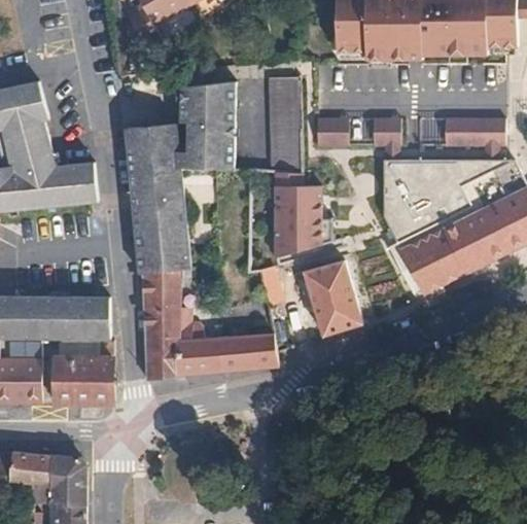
[(138,0),(152,26),(189,5),(186,0),(138,0)]
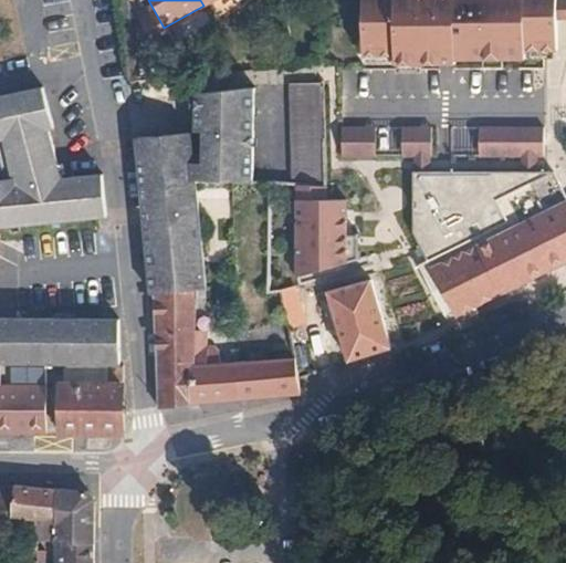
[(363,0),(363,55),(395,55),(395,64),(439,63),(439,59),(525,59),(525,51),(557,50),(557,0),(363,0)]
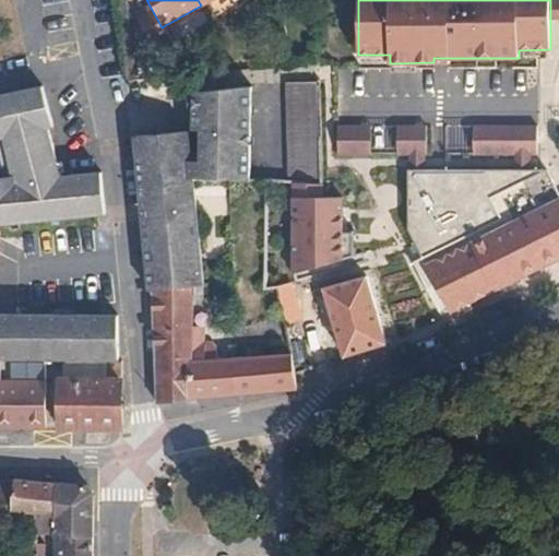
[(145,81),(164,79),(163,67),(144,68),(145,81)]
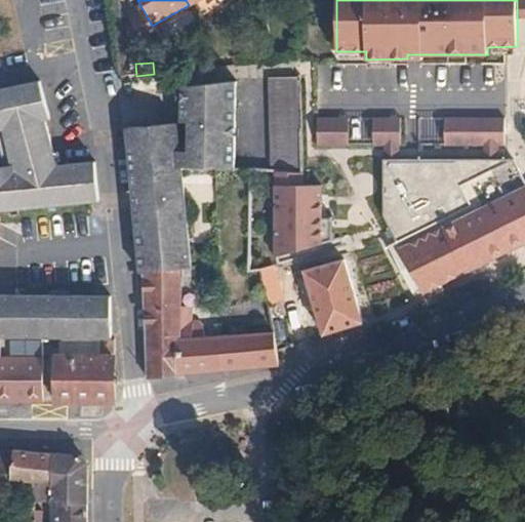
[(0,210),(95,202),(93,170),(92,162),(56,165),(45,121),(34,81),(0,89),(0,118),(11,170),(5,171),(4,166),(0,166),(0,210)]
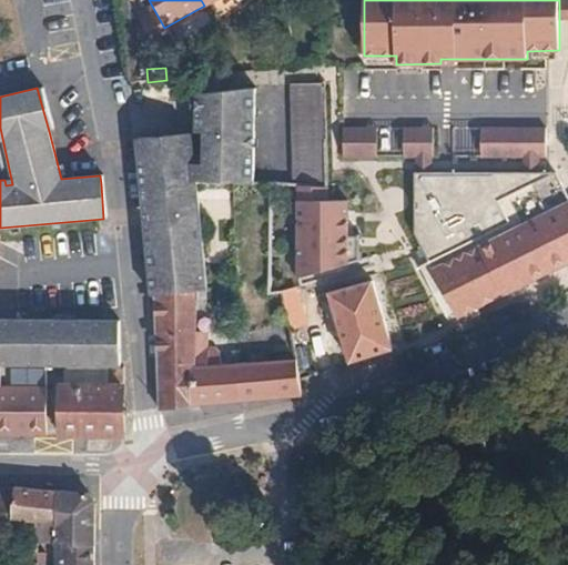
[(195,113),(254,115),(255,89),(196,93),(195,113)]
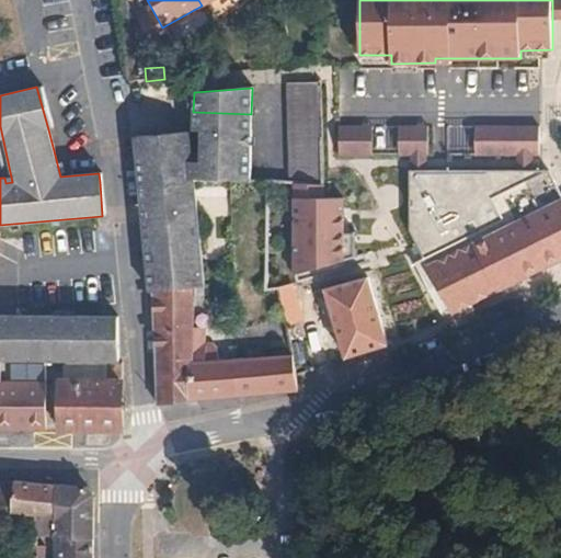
[(201,131),(251,131),(251,114),(193,112),(192,131),(201,131)]
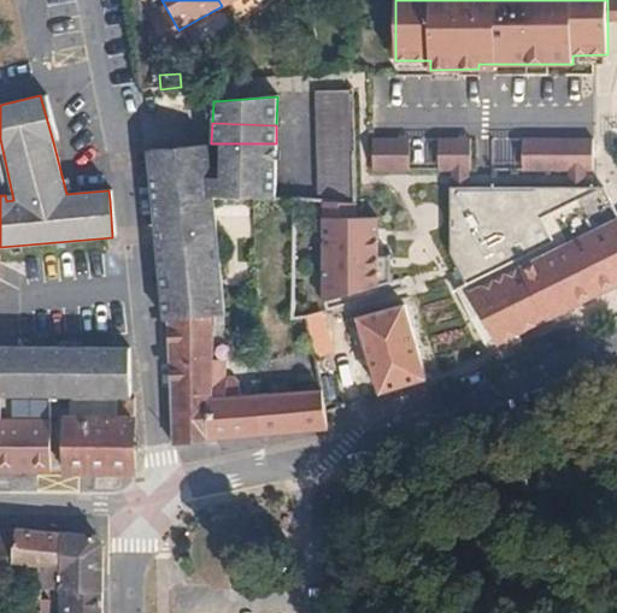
[(375,137),(376,175),(476,171),(475,134),(375,137)]
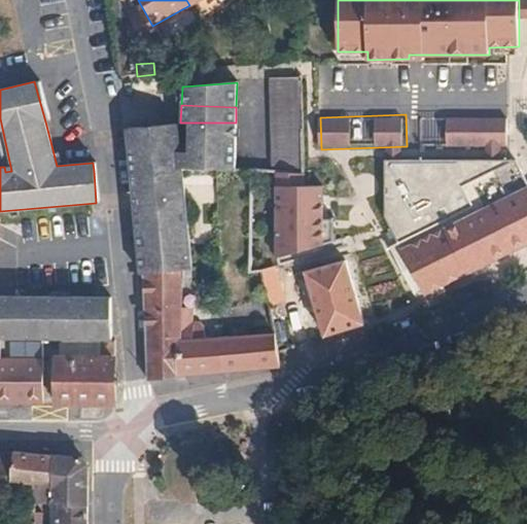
[(424,145),(510,147),(510,117),(425,115),(424,145)]
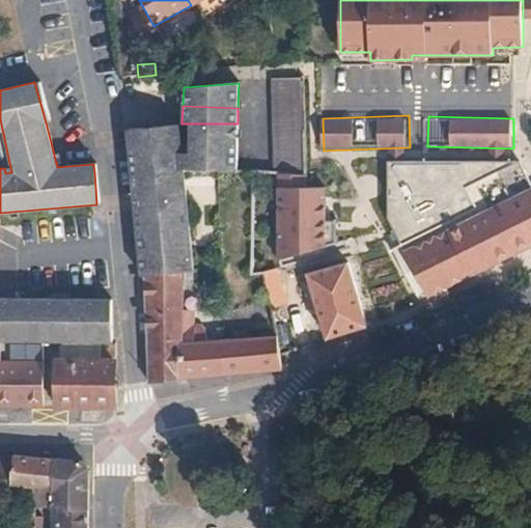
[(0,149),(4,168),(5,173),(11,172),(0,119),(0,149)]
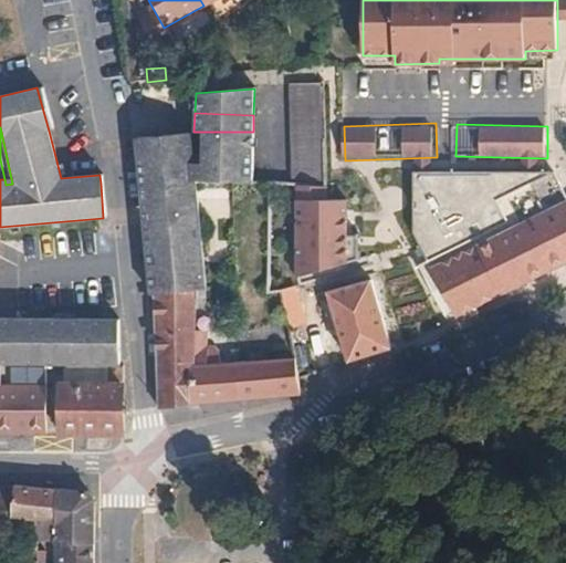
[(192,163),(195,184),(231,184),(252,184),(253,132),(202,132),(202,164),(192,163)]
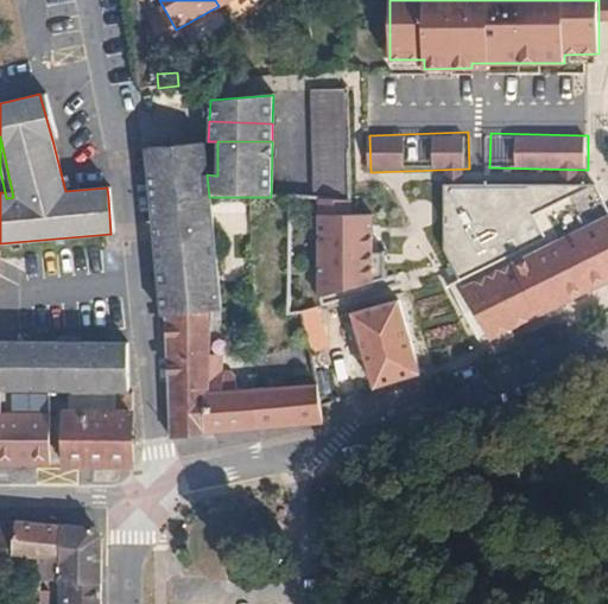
[(209,197),(207,175),(203,142),(146,148),(149,172),(146,172),(160,317),(165,317),(209,312),(221,310),(209,197)]
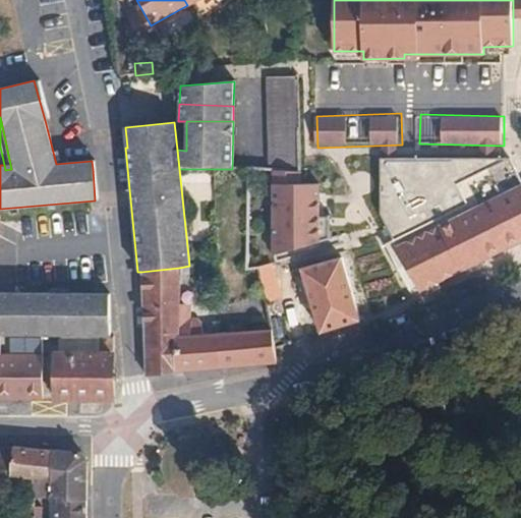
[(396,242),(385,246),(411,295),(520,241),(520,183),(511,160),(380,161),(380,219),(391,235),(396,242)]
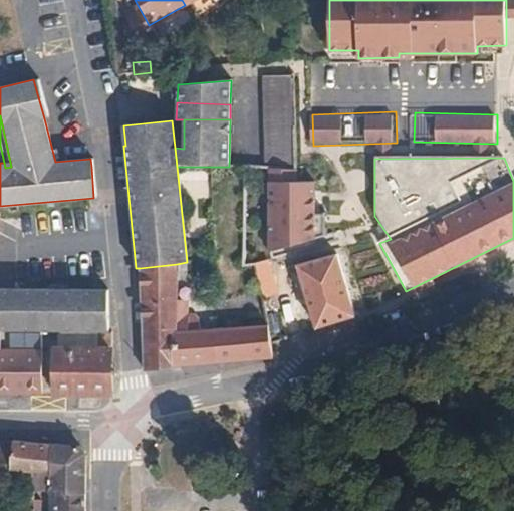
[(293,169),(267,168),(265,251),(268,261),(314,249),(313,183),(293,182),(293,169)]
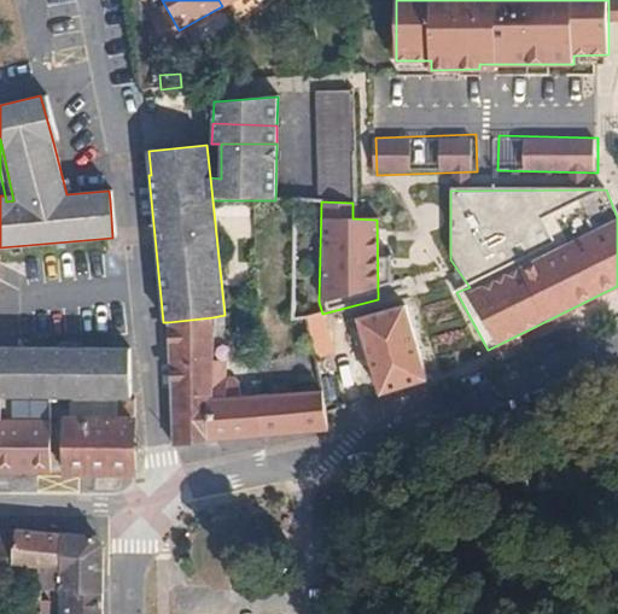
[(380,395),(426,380),(403,307),(359,320),(380,395)]
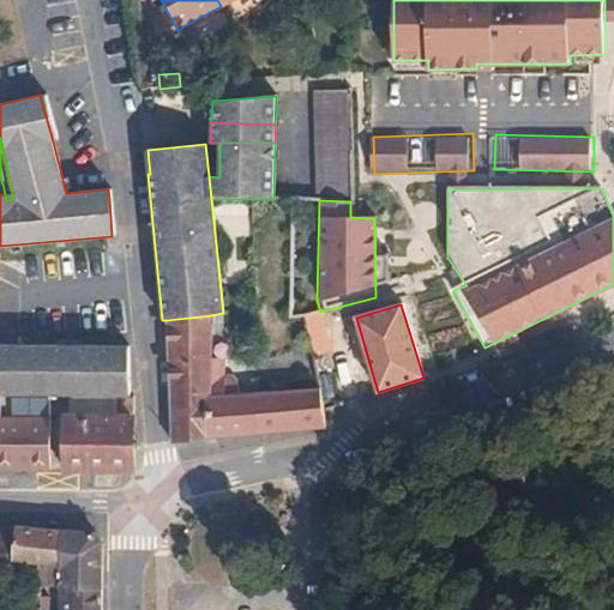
[(223,313),(211,315),(210,336),(222,336),(223,313)]
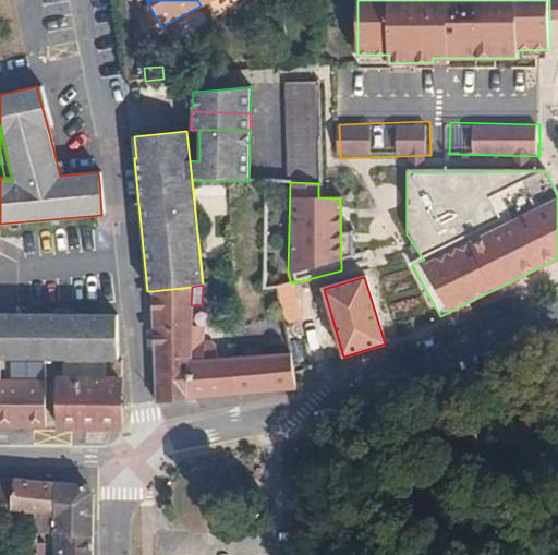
[(192,287),(152,291),(156,401),(185,398),(191,326),(191,305),(192,287)]
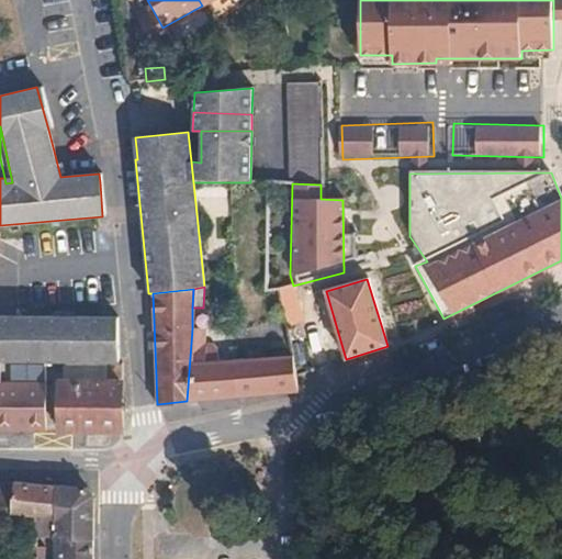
[(0,362),(60,364),(110,365),(119,365),(121,362),(116,319),(0,315),(0,362)]
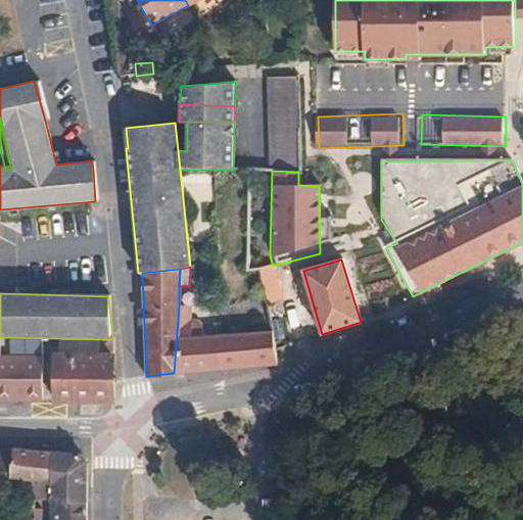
[(179,305),(174,373),(218,369),(218,335),(196,337),(196,332),(191,332),(191,322),(189,322),(189,311),(184,311),(184,306),(179,305)]
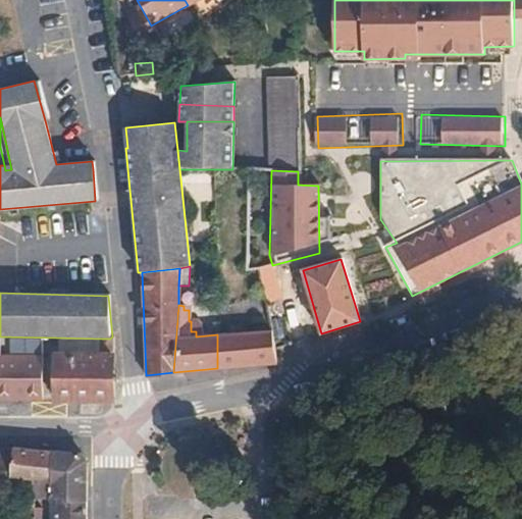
[(217,334),(217,368),(276,363),(275,350),(271,331),(219,334),(217,334)]
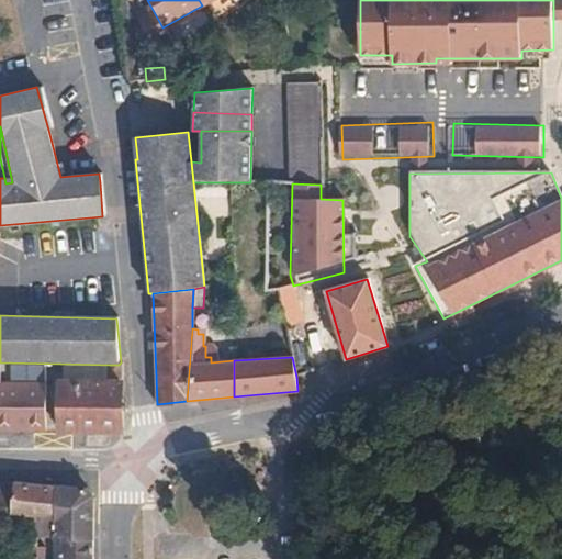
[(59,381),(109,382),(110,365),(60,364),(59,381)]
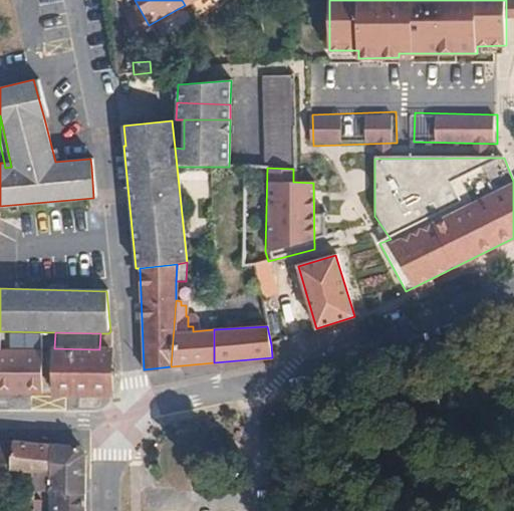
[(50,348),(52,395),(110,395),(109,349),(99,349),(54,348),(50,348)]
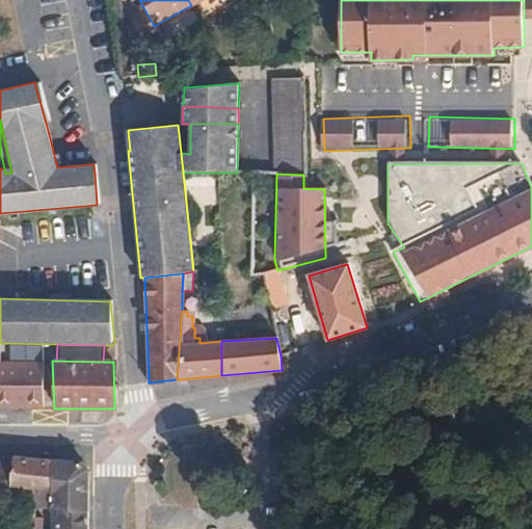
[(0,410),(47,410),(47,363),(0,363),(0,410)]
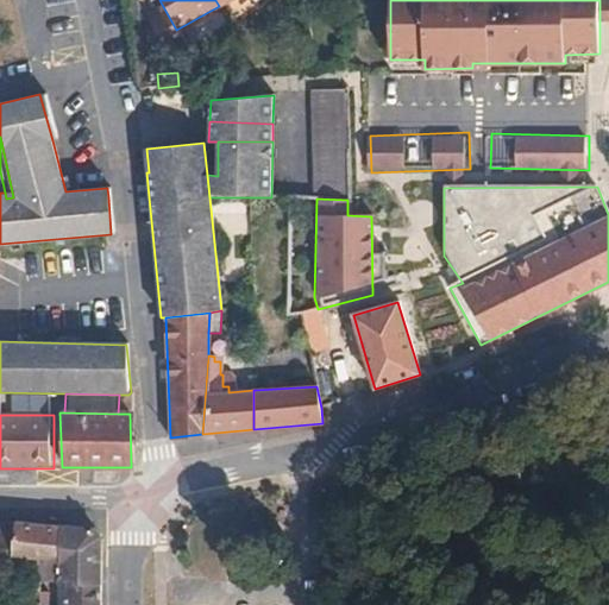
[(0,554),(10,555),(12,523),(0,523),(0,554)]
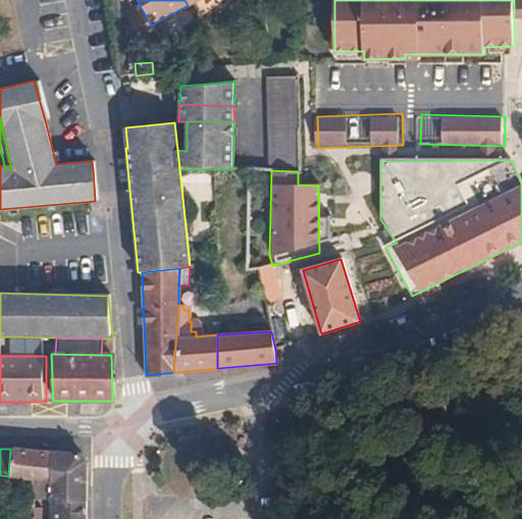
[(10,449),(8,476),(8,478),(30,481),(30,498),(54,499),(51,452),(10,449)]
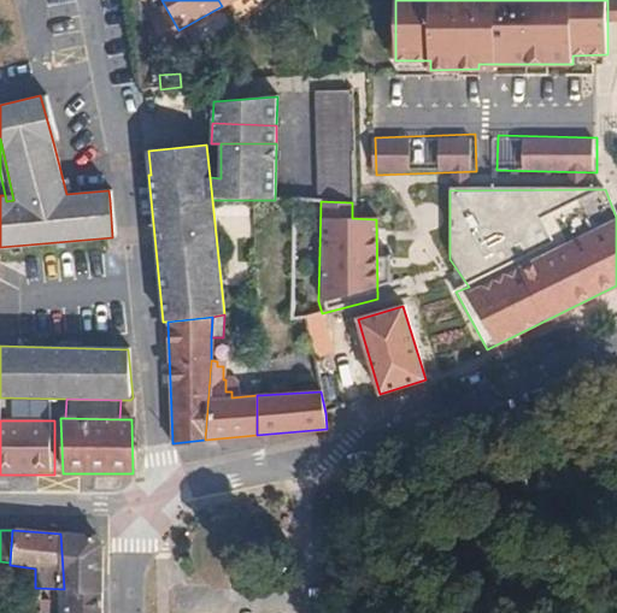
[(60,534),(64,589),(98,589),(98,544),(92,536),(60,534)]
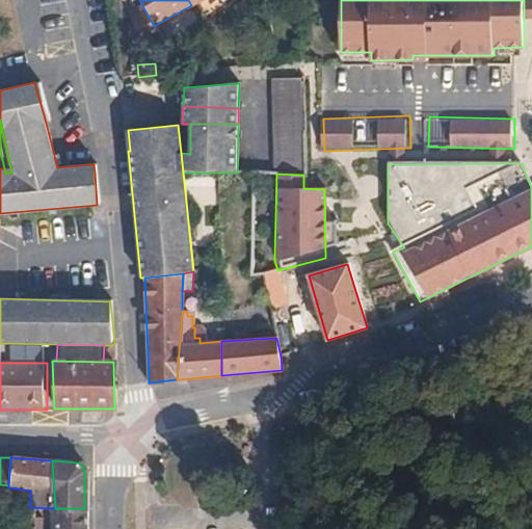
[(83,528),(84,508),(55,508),(55,528),(83,528)]
